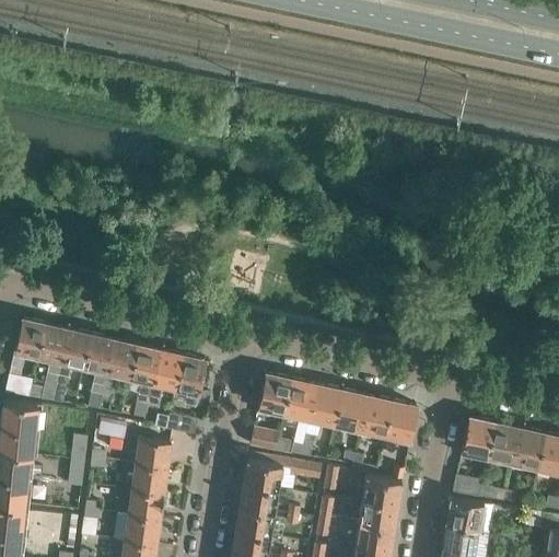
[(22,320),(12,364),(23,367),(25,352),(38,356),(46,323),(24,318),(22,320)]
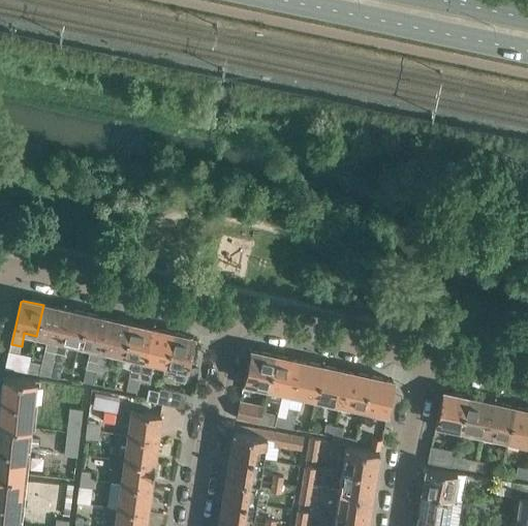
[(30,363),(28,374),(39,377),(50,378),(65,310),(43,305),(36,336),(48,339),(41,366),(30,363)]
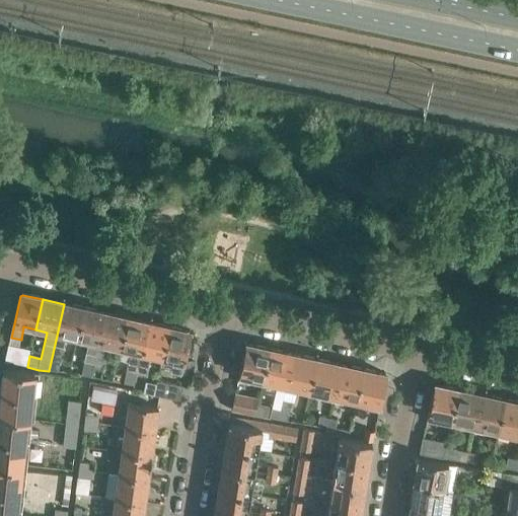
[(66,337),(78,340),(85,309),(64,304),(49,371),(58,373),(66,337)]
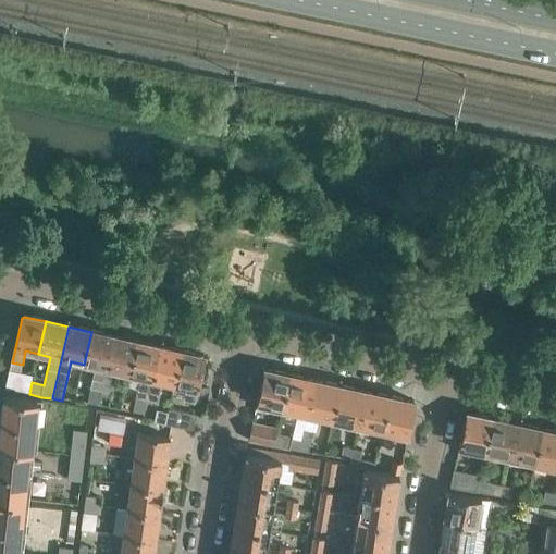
[(91,332),(84,365),(96,367),(91,390),(87,405),(98,407),(101,392),(114,336),(91,332)]
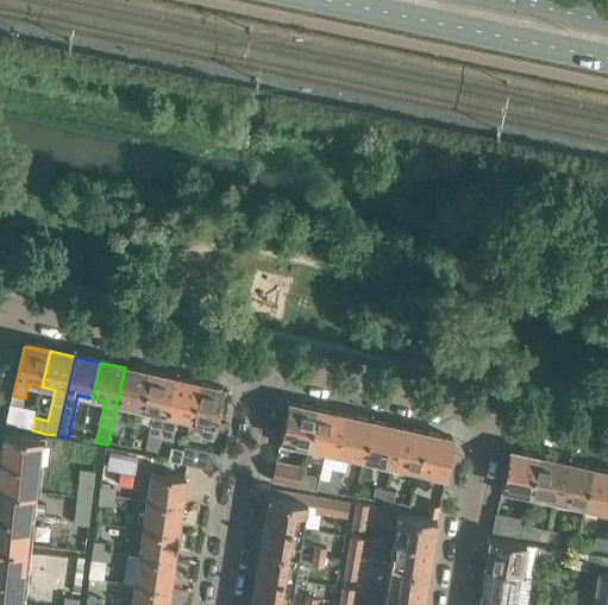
[(127,407),(142,409),(150,373),(125,367),(111,428),(123,430),(127,407)]
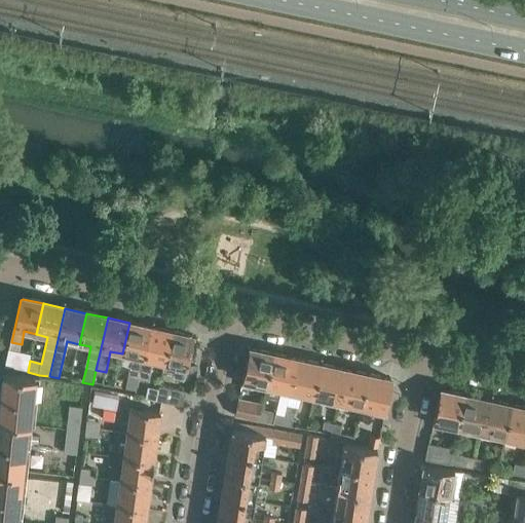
[(134,357),(125,391),(136,393),(139,380),(151,328),(129,323),(122,353),(134,357)]
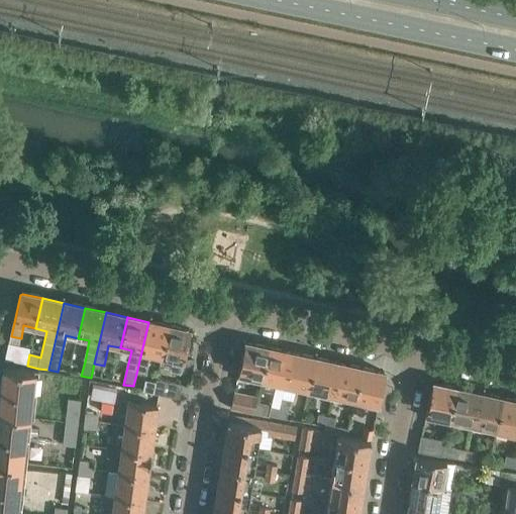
[(150,354),(163,357),(170,327),(148,322),(136,374),(146,376),(150,354)]
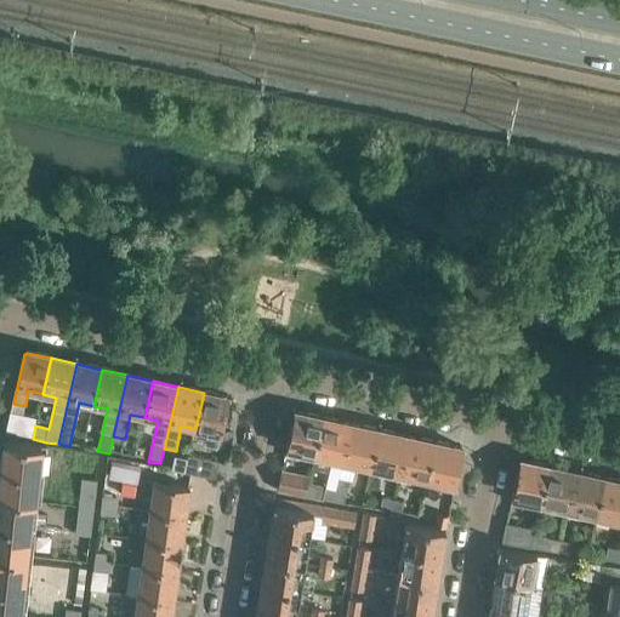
[(195,429),(193,441),(206,444),(205,447),(217,450),(222,432),(229,400),(227,398),(204,393),(195,429)]
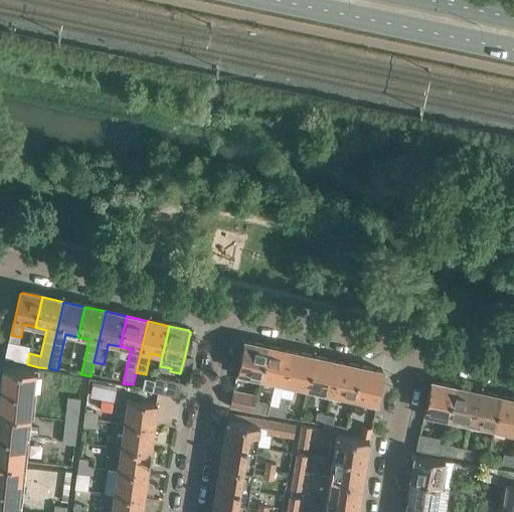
[(248,376),(262,379),(269,348),(246,343),(244,344),(236,378),(247,381),(248,376)]
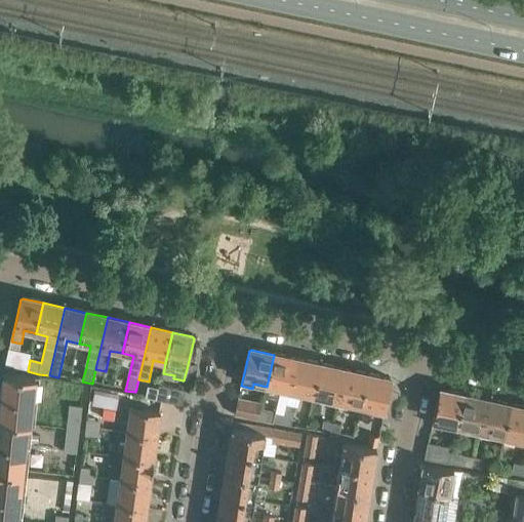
[(27,371),(31,356),(9,351),(5,366),(27,371)]
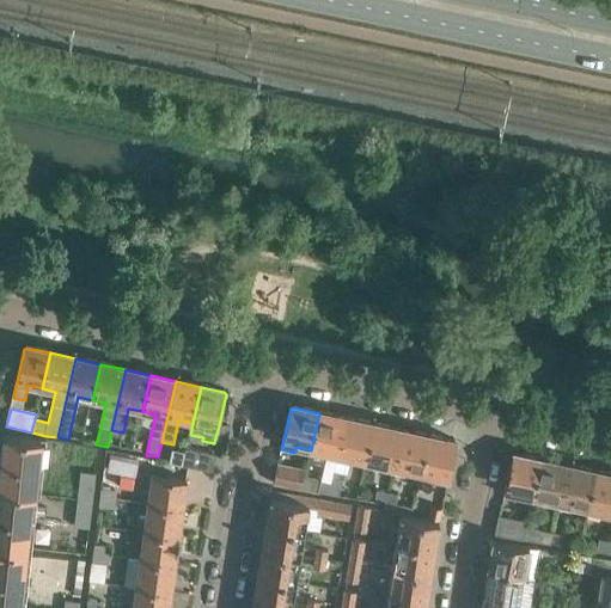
[(347,419),(319,413),(311,450),(307,462),(325,466),(327,459),(337,461),(347,419)]
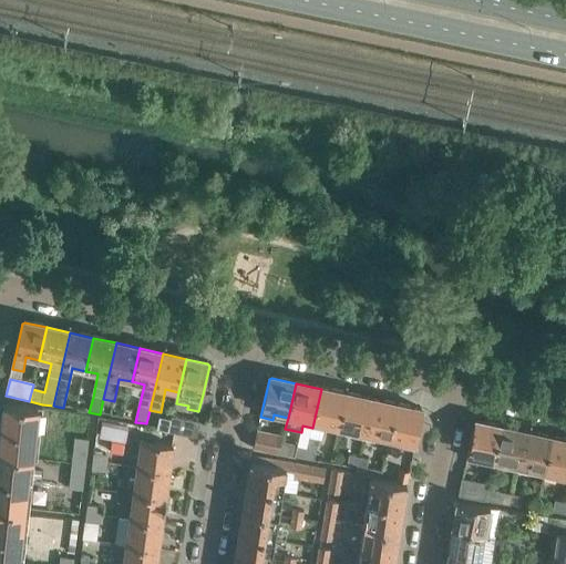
[(325,426),(339,429),(347,395),(321,389),(312,428),(323,430),(325,426)]
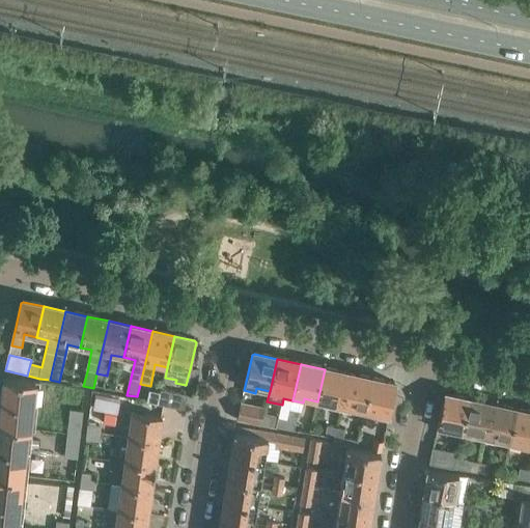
[(349,374),(325,369),(317,401),(331,404),(330,409),(340,411),(349,374)]
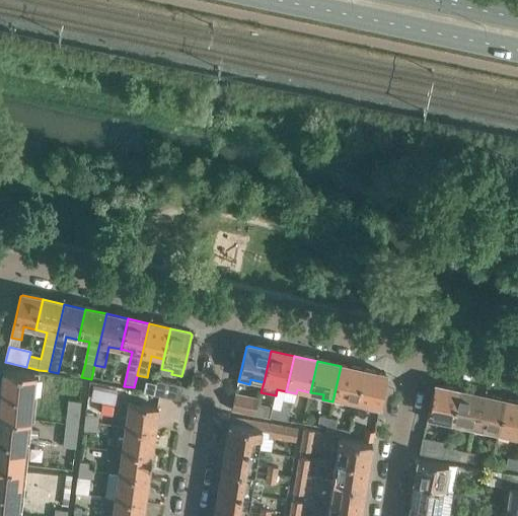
[(344,399),(357,402),(364,371),(341,366),(333,401),(343,404),(344,399)]
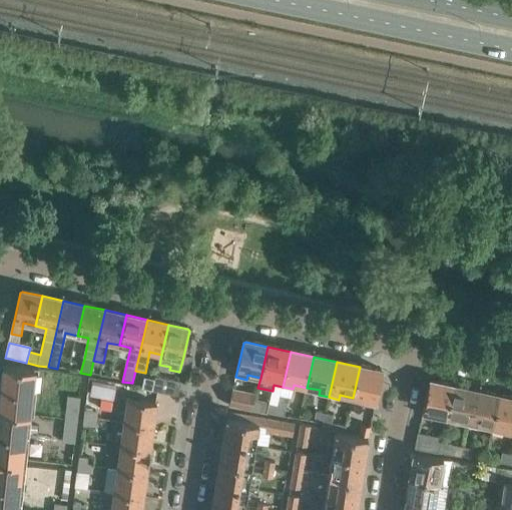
[(21,509),(32,416),(34,416),(39,370),(4,367),(0,401),(0,509),(21,509)]
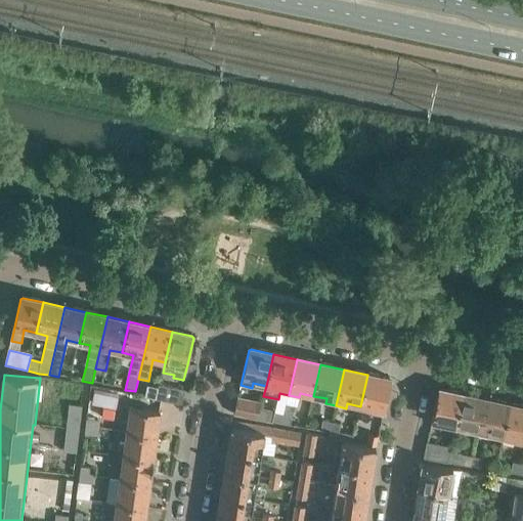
[(390,379),(367,375),(360,406),(374,408),(373,414),(384,416),(391,381),(390,379)]
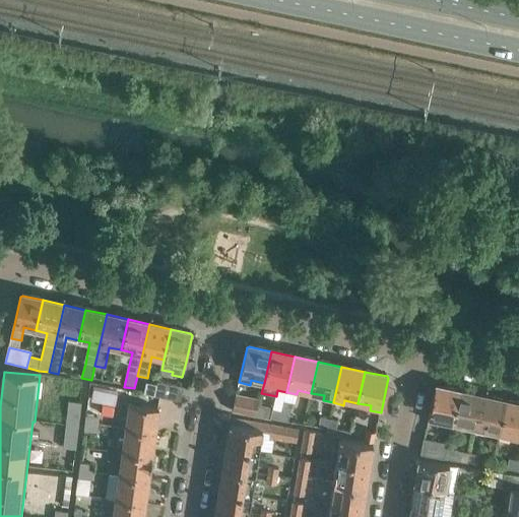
[(155,396),(157,385),(146,383),(143,395),(154,397),(155,396)]
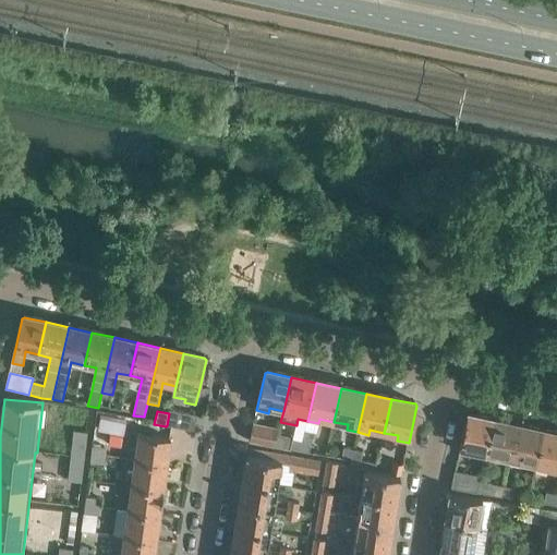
[(169,413),(166,426),(194,432),(196,417),(169,411),(169,413)]
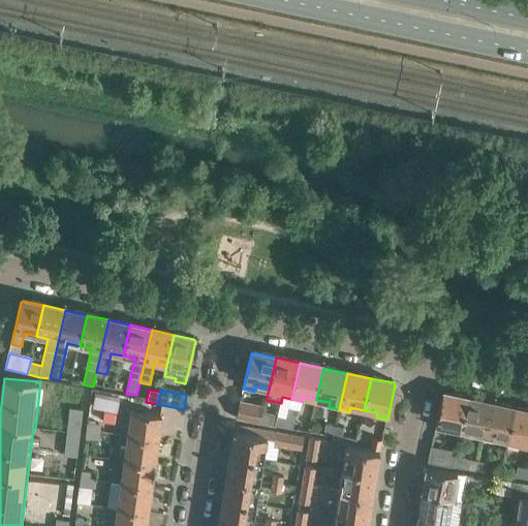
[(443,395),(435,430),(446,433),(447,428),(461,431),(468,399),(445,394),(443,395)]
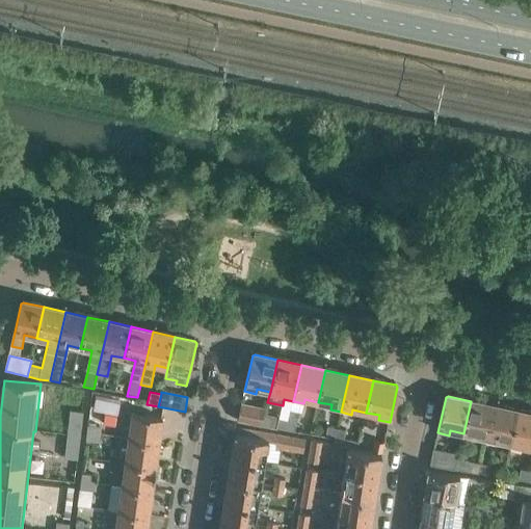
[(475,441),(486,444),(495,406),(471,401),(463,433),(476,437),(475,441)]
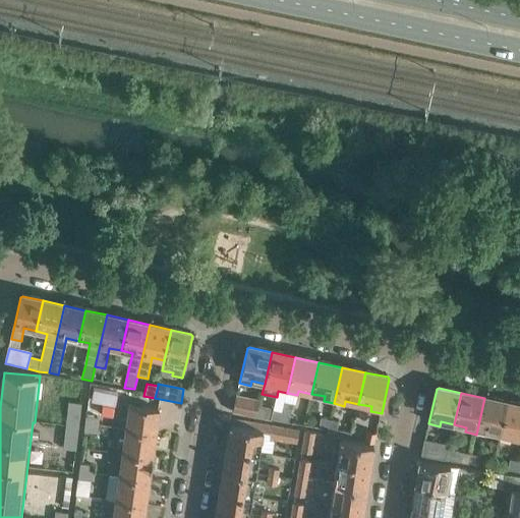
[(488,432),(501,435),(508,403),(484,398),(476,435),(487,437),(488,432)]
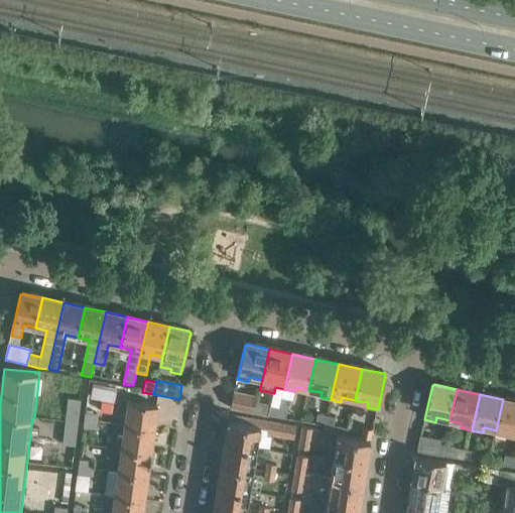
[(239,412),(254,414),(257,401),(234,396),(231,410),(239,412)]
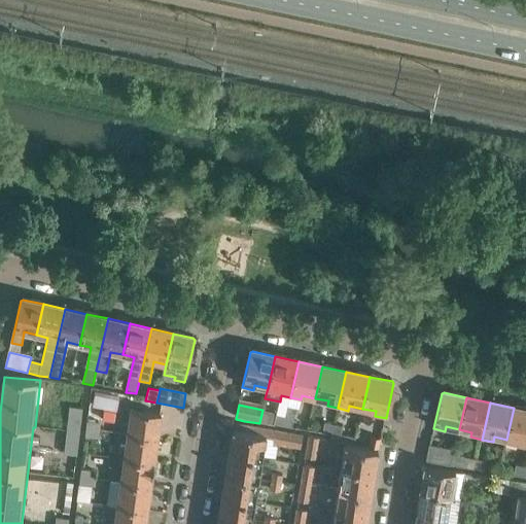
[(288,406),(286,416),(284,427),(292,428),(297,408),(288,406)]
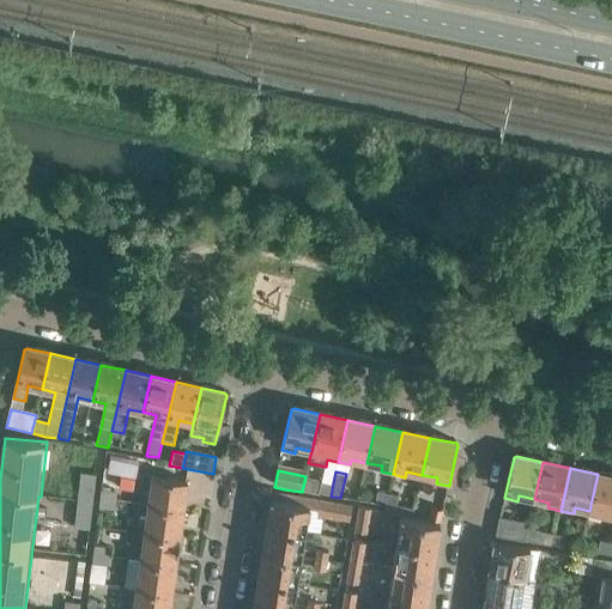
[(90,530),(97,475),(82,474),(76,528),(90,530)]
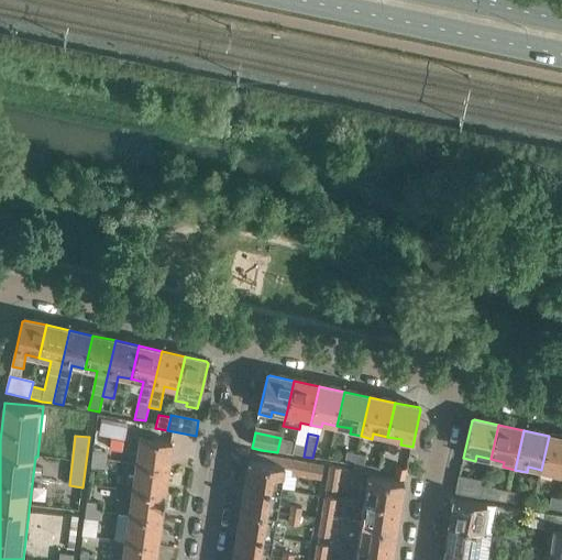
[(561,438),(549,436),(541,470),(555,473),(554,478),(561,480),(561,438)]
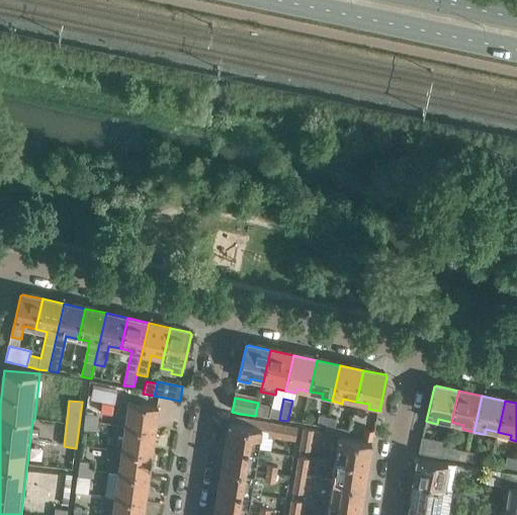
[(125,429),(155,433),(159,409),(128,405),(125,429)]
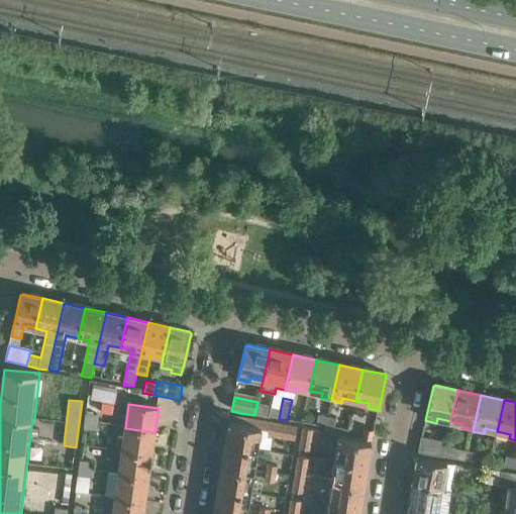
[(279,419),(281,408),(272,406),(270,417),(279,419)]
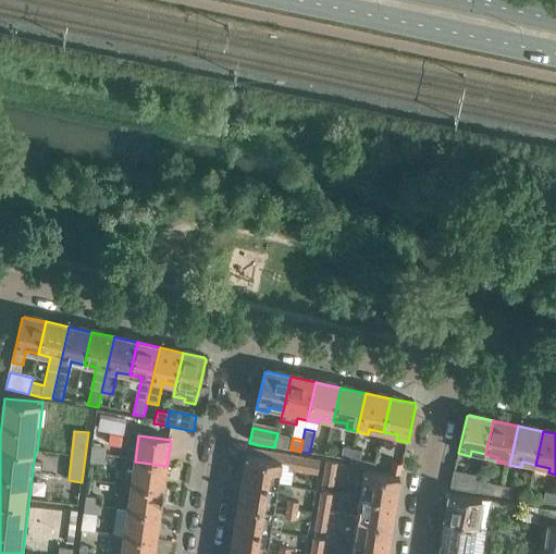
[(94,447),(93,455),(104,457),(106,448),(94,447)]
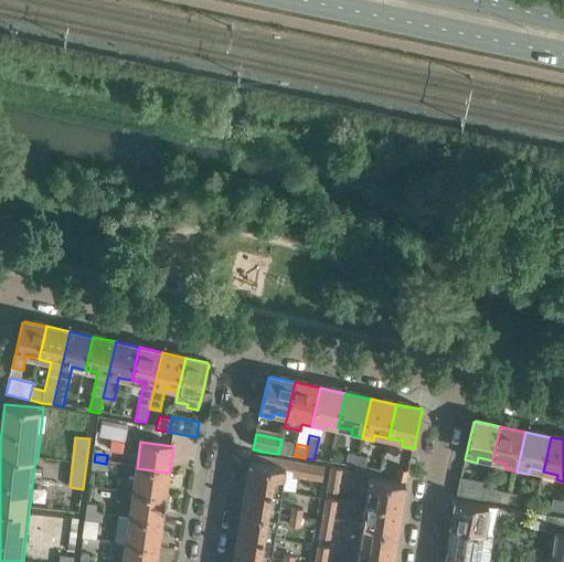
[(355,467),(358,456),(349,454),(347,465),(355,467)]
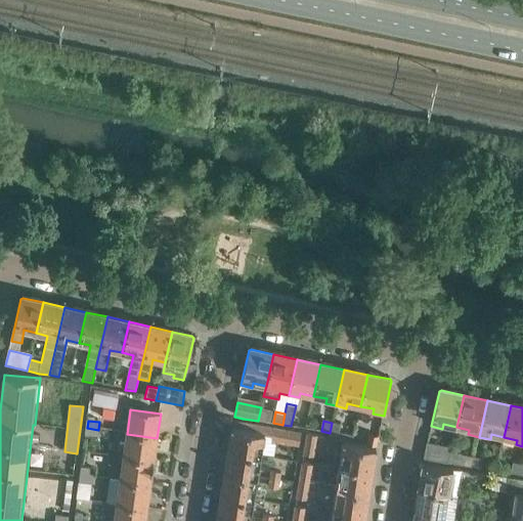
[(231,429),(264,435),(272,436),(271,442),(298,446),(300,434),(232,422),(231,429)]
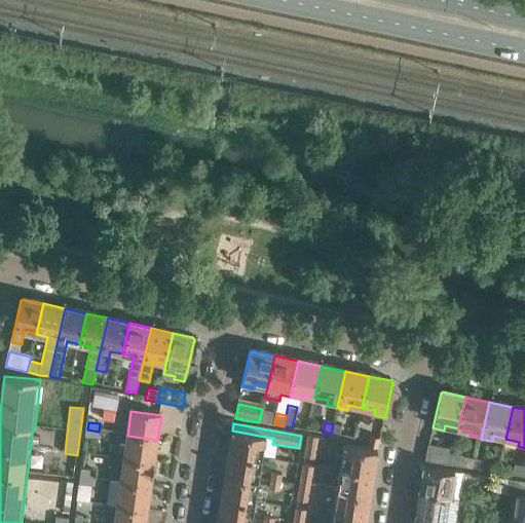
[(331,435),(340,437),(342,426),(333,424),(331,435)]
